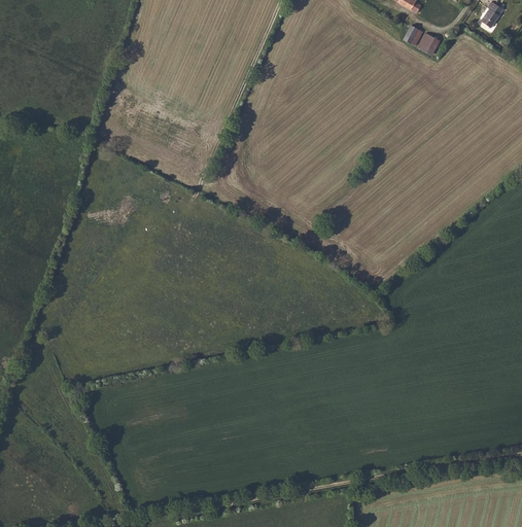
[(391,0),(417,13),(420,9),(423,11),(425,7),(415,1),(415,0),(391,0)]
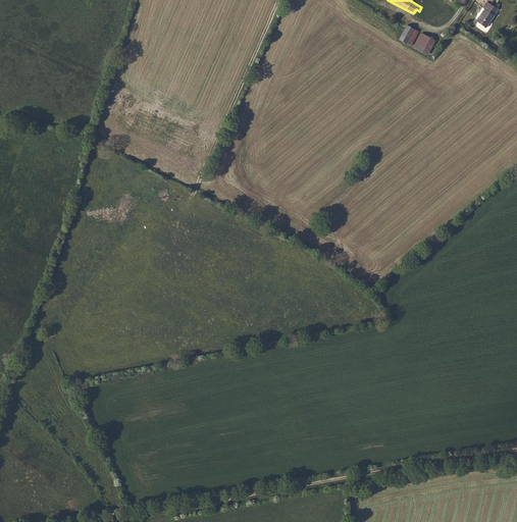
[(475,20),(485,28),(494,16),(493,15),(497,10),(486,3),(482,8),(483,9),(475,20)]
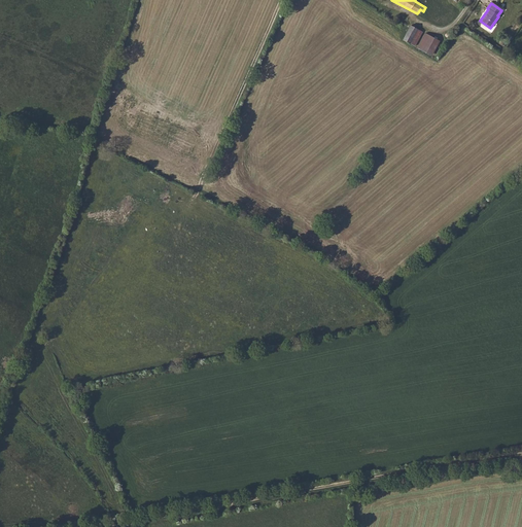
[(403,39),(410,43),(418,29),(412,25),(409,29),(403,39)]
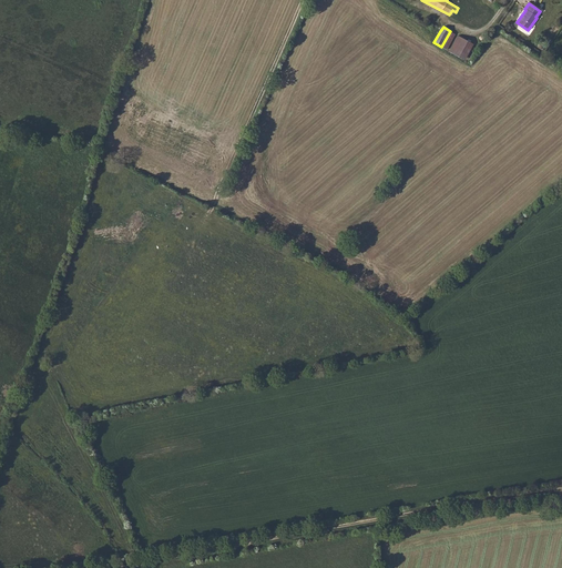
[(441,47),(447,50),(456,34),(450,31),(441,47)]
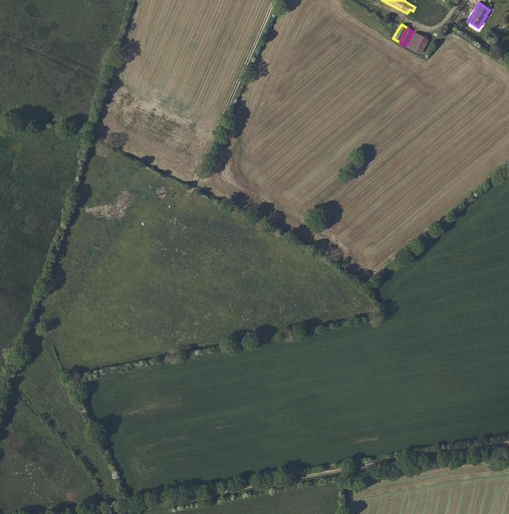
[(409,47),(421,54),(428,40),(416,33),(409,47)]
